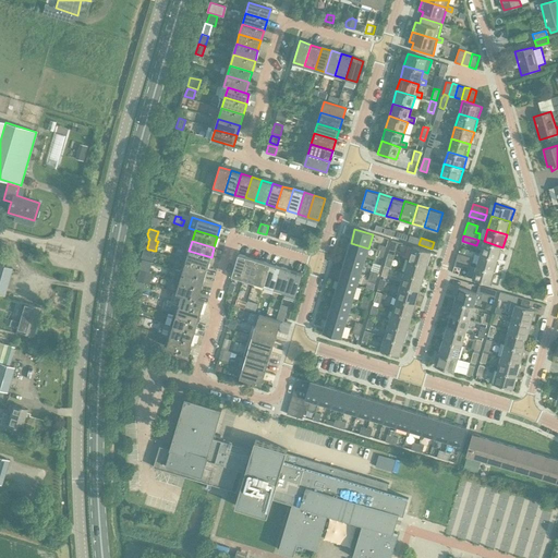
[(480,254),(499,259),(502,247),(484,241),(480,254)]
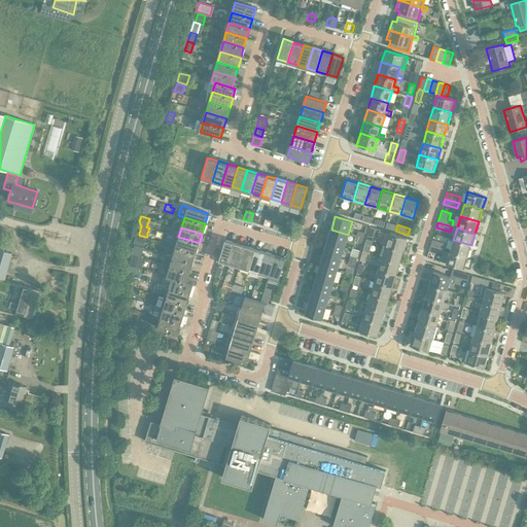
[(327,241),(345,246),(348,235),(331,230),(327,241)]
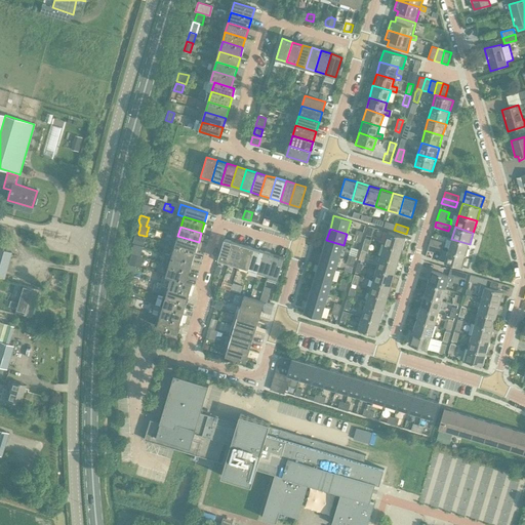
[(384,244),(402,250),(405,237),(388,232),(384,244)]
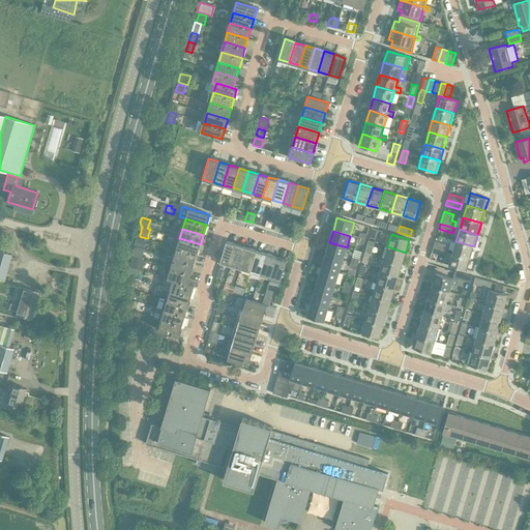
[(146,240),(137,238),(137,237),(135,245),(144,248),(146,240)]
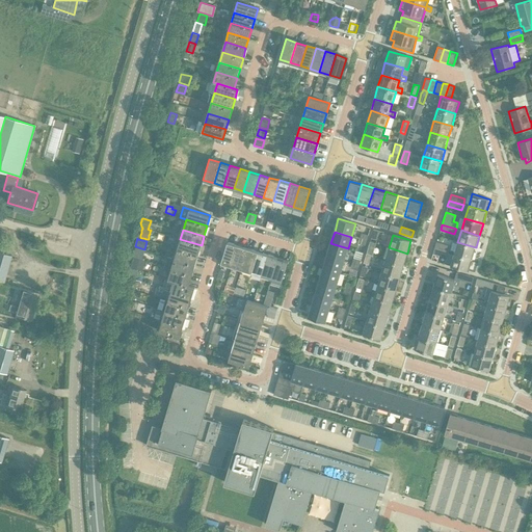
[(177,249),(198,256),(202,245),(180,239),(177,249)]
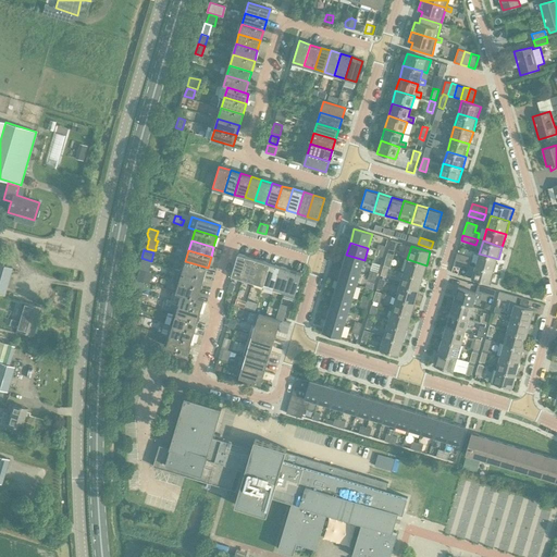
[(243,279),(249,257),(238,254),(232,275),(243,279)]
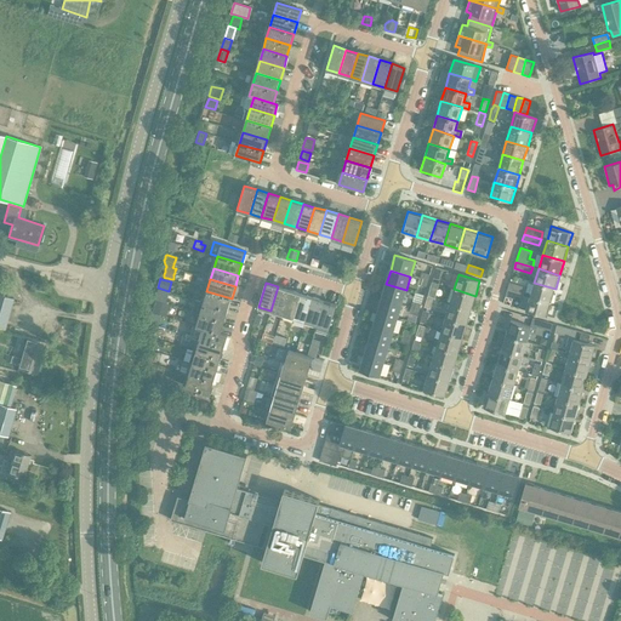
[(508,290),(524,295),(525,288),(510,283),(508,290)]
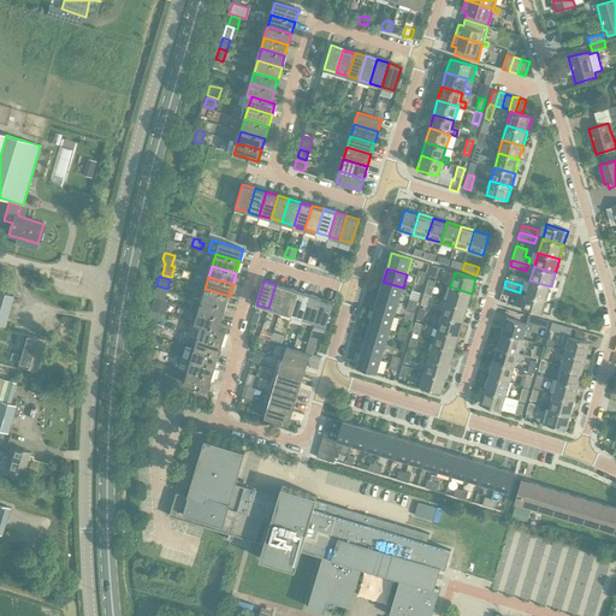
[(526,294),(546,301),(551,286),(529,280),(526,294)]
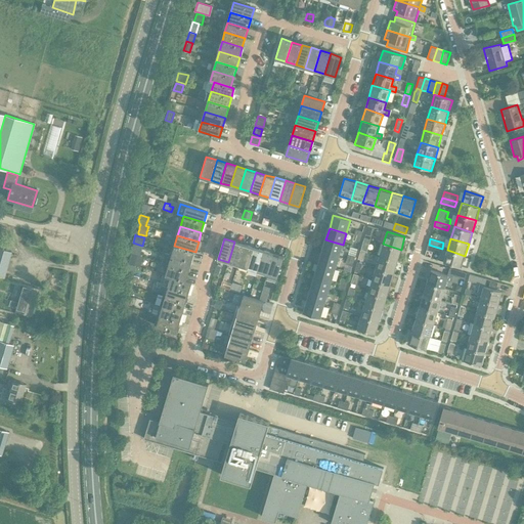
[(321,252),(339,257),(343,245),(325,239),(321,252)]
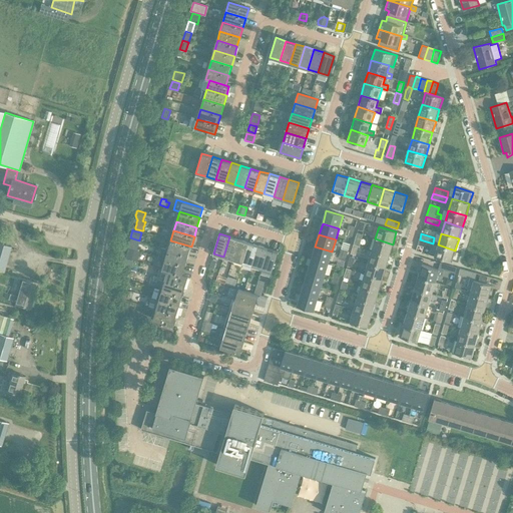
[(229,236),(223,257),(232,260),(238,239),(229,236)]
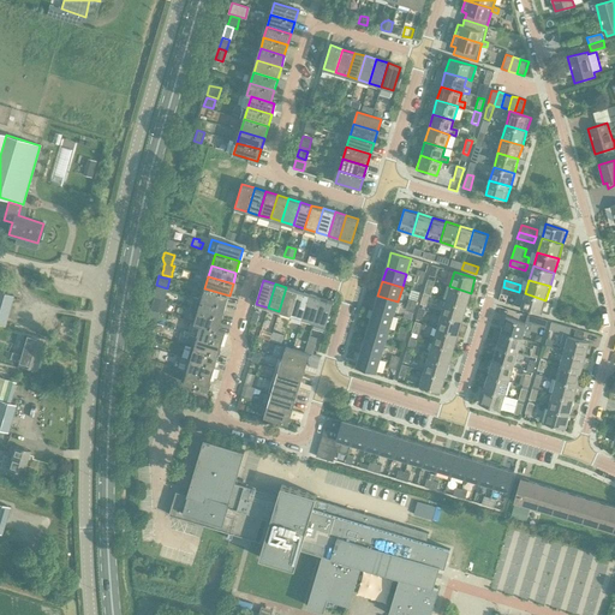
[(446,300),(466,306),(471,293),(449,286),(446,300)]
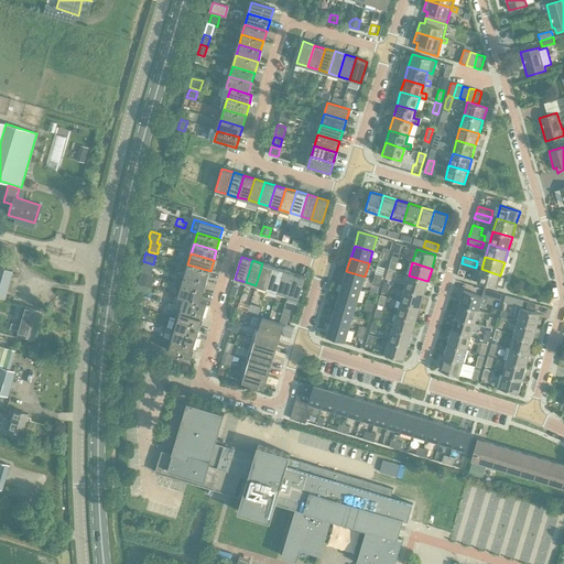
[(262,263),(256,285),(267,289),(273,267),(262,263)]
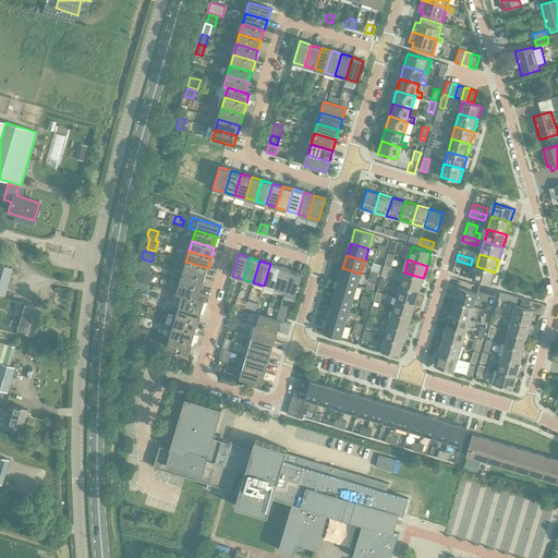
[(471,265),(457,261),(455,267),(469,271),(471,265)]
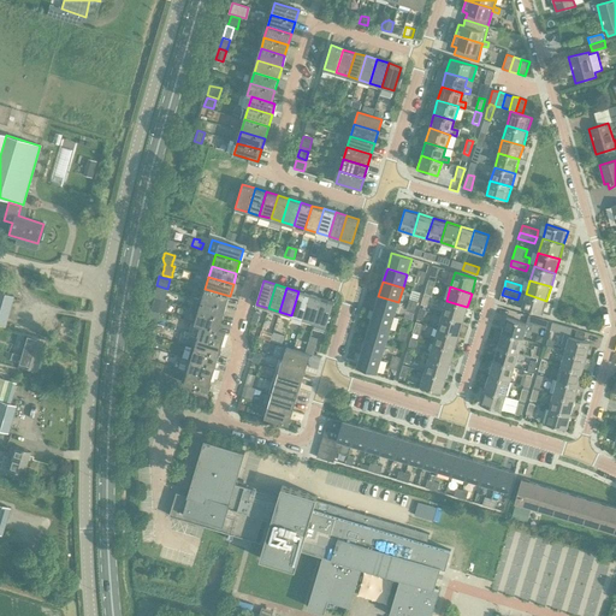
[(201,301),(226,308),(230,296),(205,289),(201,301)]
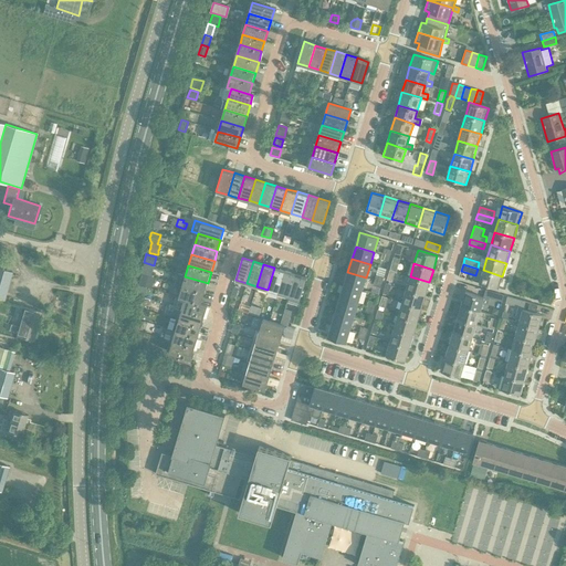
[(274,268),(268,290),(279,292),(285,271),(274,268)]
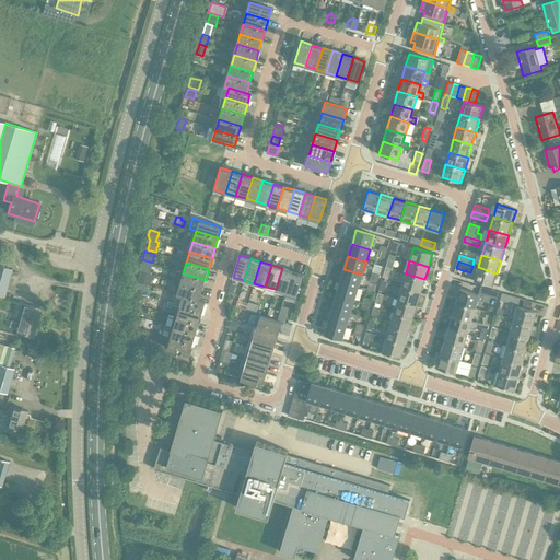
[(12,270),(0,266),(0,295),(3,296),(12,270)]
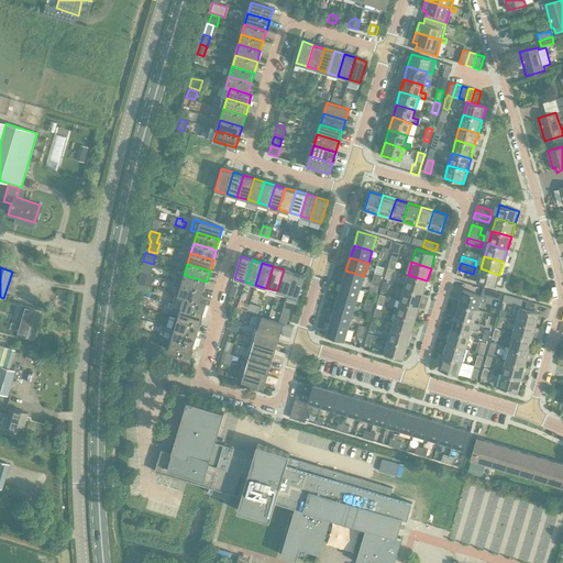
[(499,275),(481,268),(476,282),(496,287),(499,275)]
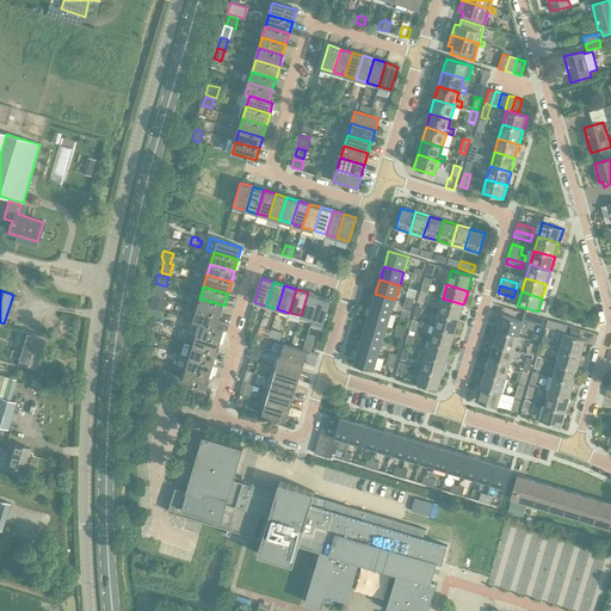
[(308,292),(301,315),(312,319),(319,296),(308,292)]
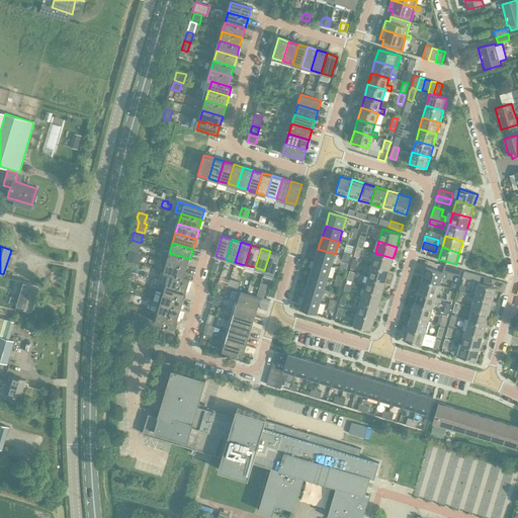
[(315,261),(331,266),(335,254),(318,249),(315,261)]
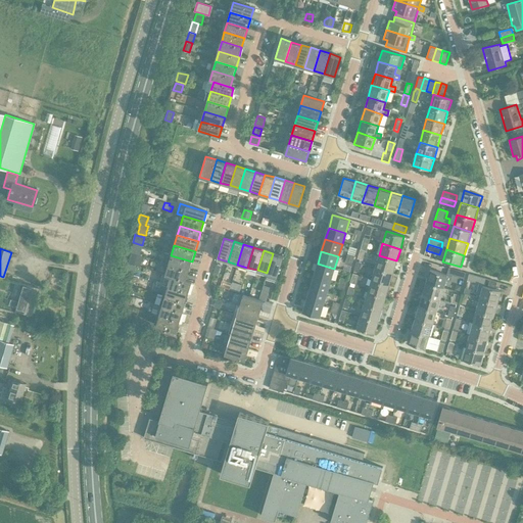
[(164,253),(161,263),(168,265),(189,271),(192,262),(171,255),(164,253)]
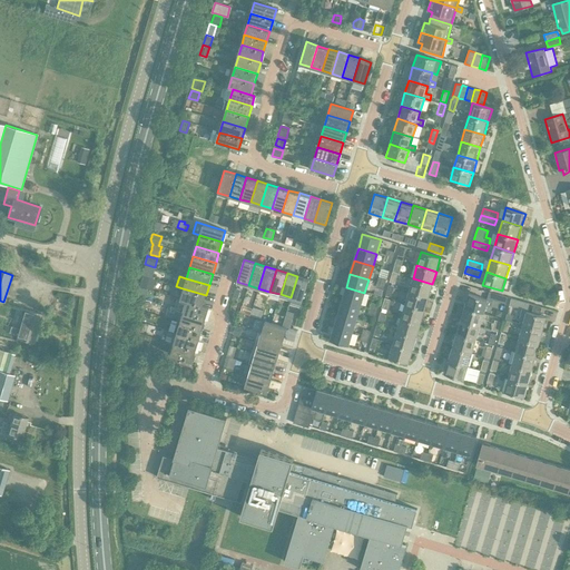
[(291,297),(290,301),(301,304),(302,301),(308,279),(297,276),(291,297)]
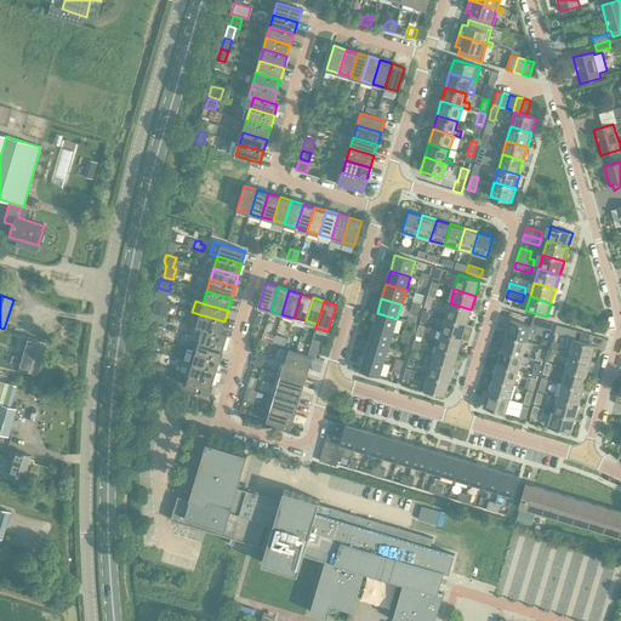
[(410,313),(417,315),(421,303),(412,301),(410,313)]
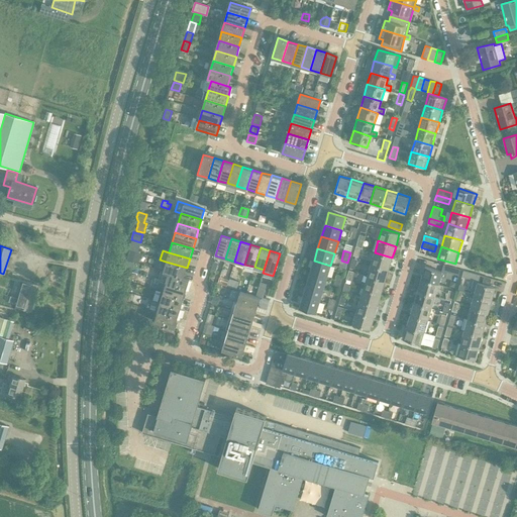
[(371,265),(388,270),(392,257),(375,252),(371,265)]
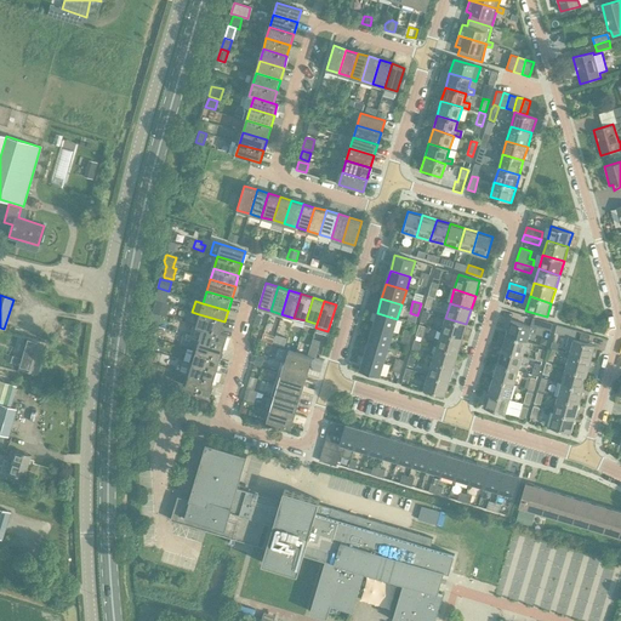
[(372,328),(393,334),(397,319),(377,313),(372,328)]
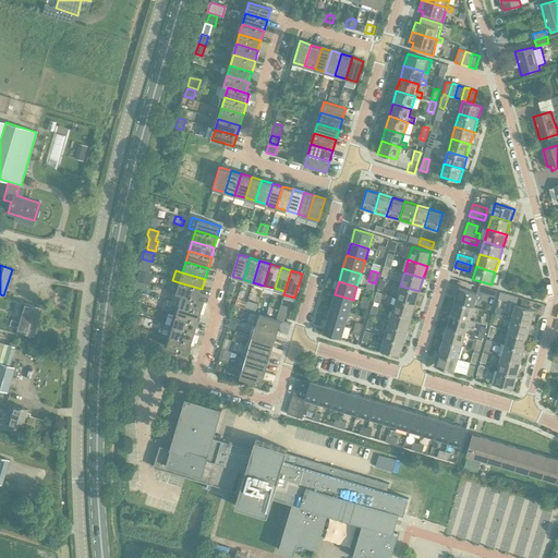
[(202,289),(179,282),(177,293),(183,295),(198,300),(202,289)]
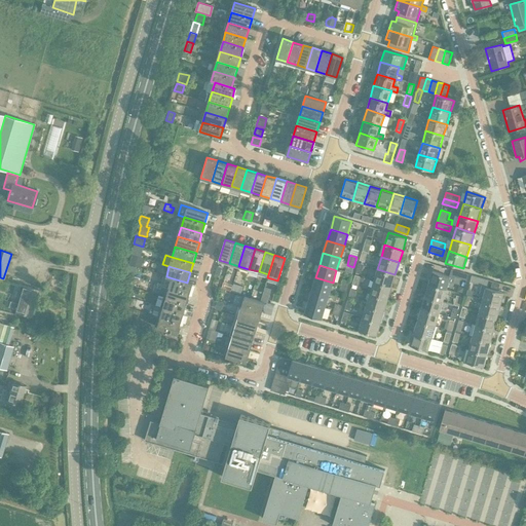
[(374,282),(391,287),(395,274),(377,269),(374,282)]
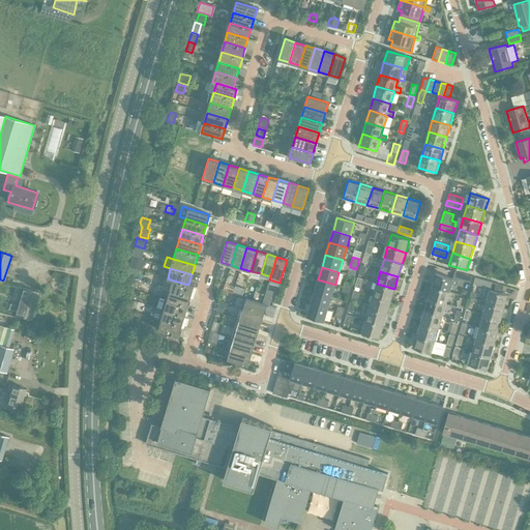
[(432,286),(449,291),(451,285),(453,285),(458,283),(459,278),(469,283),(471,276),(454,271),(452,278),(435,273),(432,286)]
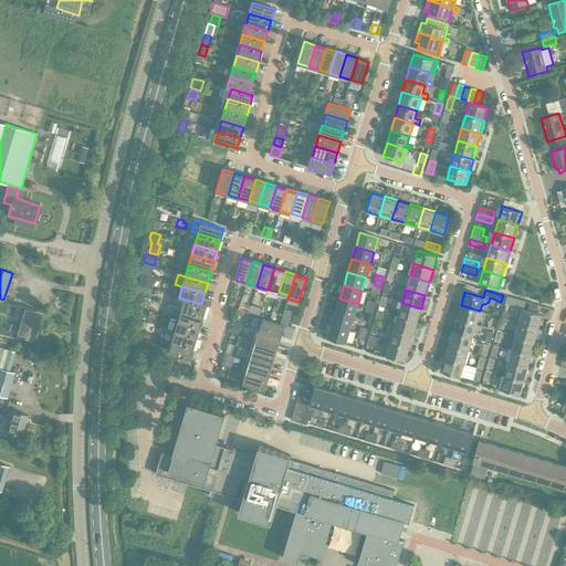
[(378,310),(383,311),(387,297),(381,296),(378,310)]
